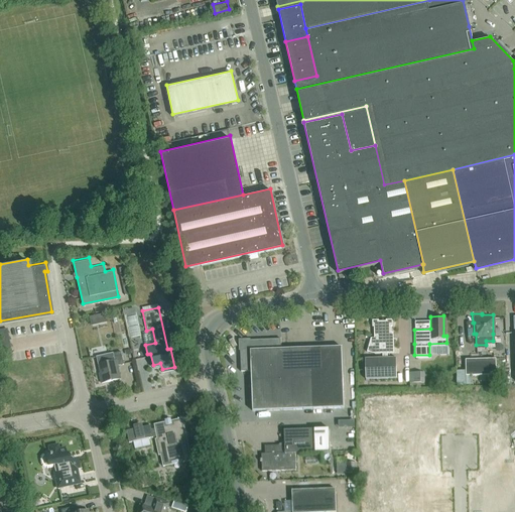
[(391,316),(385,317),(385,318),(378,318),(378,317),(371,317),(371,324),(372,324),(373,351),(381,351),(382,355),(364,356),(364,376),(395,375),(394,355),(386,355),(386,351),(392,351),(392,335),(390,335),(389,324),(391,324),(391,316)]
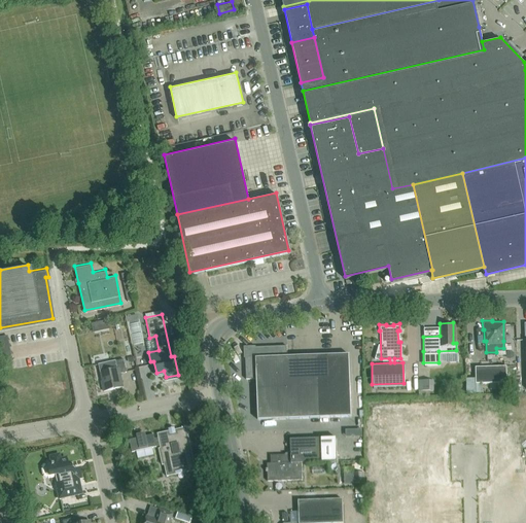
[(0,358),(9,356),(5,333),(0,334),(0,358)]
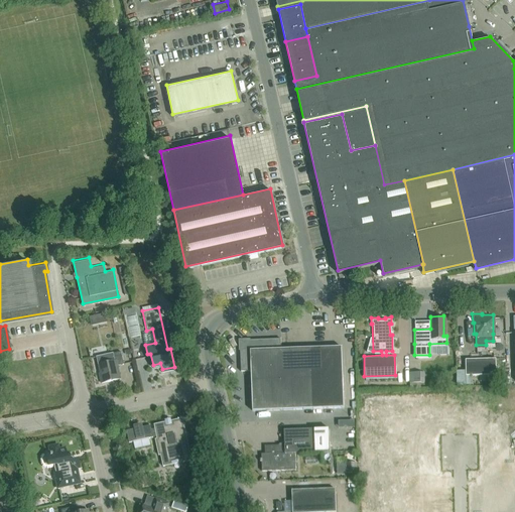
[(341,344),(310,345),(280,347),(280,336),(239,338),(240,369),(250,368),(252,408),(343,405),(341,344)]
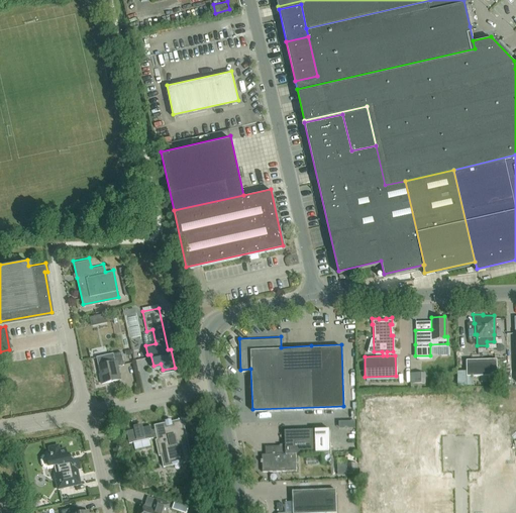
[(112,350),(96,354),(98,363),(99,372),(98,372),(100,381),(120,377),(117,364),(123,362),(120,349),(112,350)]
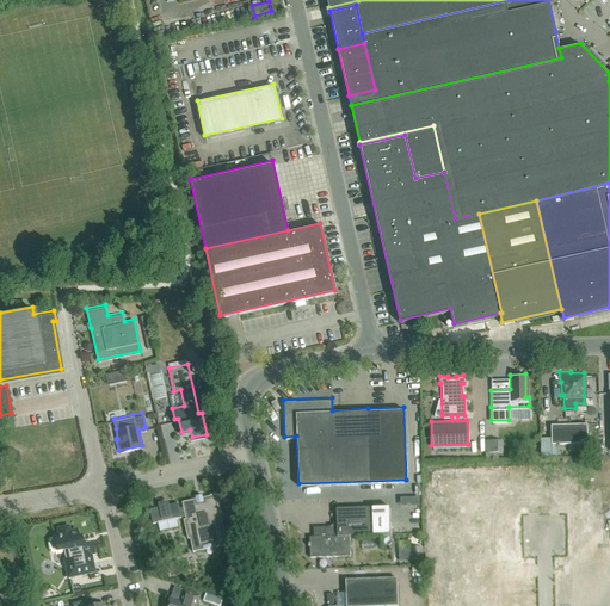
[(586,440),(586,421),(550,422),(550,441),(586,440)]
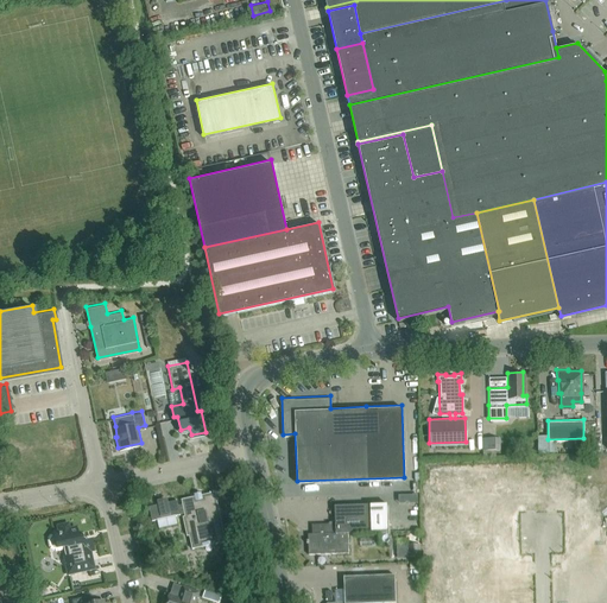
[(499,436),(481,436),(482,448),(499,448),(499,436)]
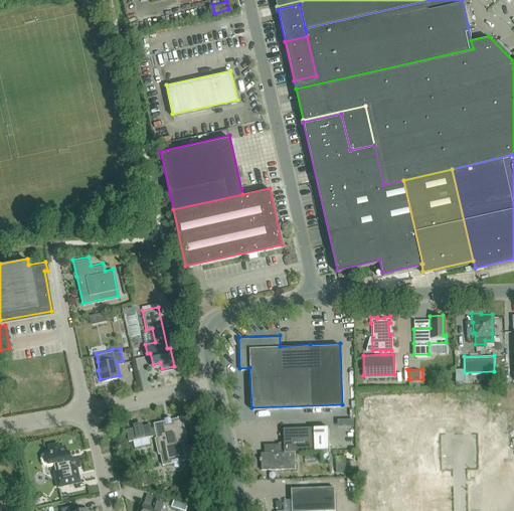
[(153,420),(154,424),(150,426),(149,421),(140,423),(140,420),(134,422),(134,424),(125,427),(128,439),(132,438),(134,445),(149,441),(148,435),(155,433),(156,435),(154,436),(157,452),(159,451),(162,463),(171,461),(170,458),(180,456),(181,459),(190,457),(181,414),(169,416),(169,419),(165,420),(165,417),(153,420)]
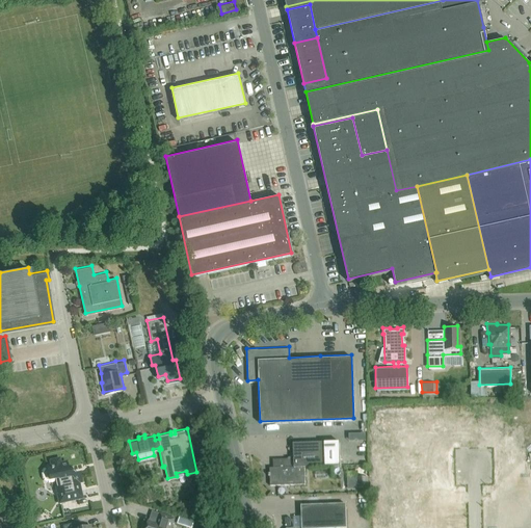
[(287,457),(272,457),(272,465),(268,465),(268,470),(267,470),(267,473),(268,473),(269,483),(303,481),(303,465),(339,463),(339,439),(292,441),(292,456),(287,456),(287,457)]
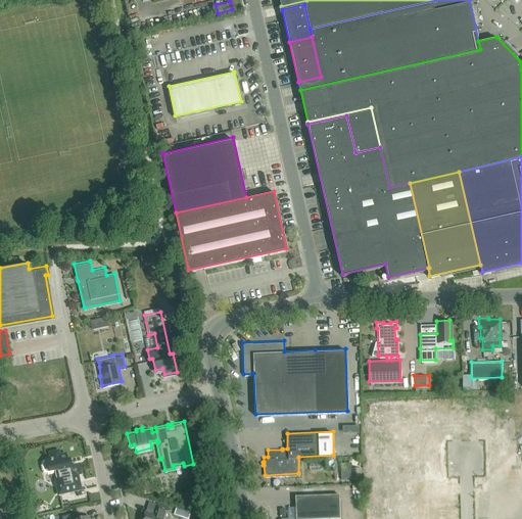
[(44,455),(44,456),(43,457),(41,460),(42,465),(45,468),(47,467),(47,469),(54,467),(56,475),(53,476),(57,491),(80,486),(76,471),(79,471),(77,462),(73,463),(69,459),(65,459),(64,451),(58,452),(57,451),(54,449),(50,449),(48,453),(49,454),(44,455)]
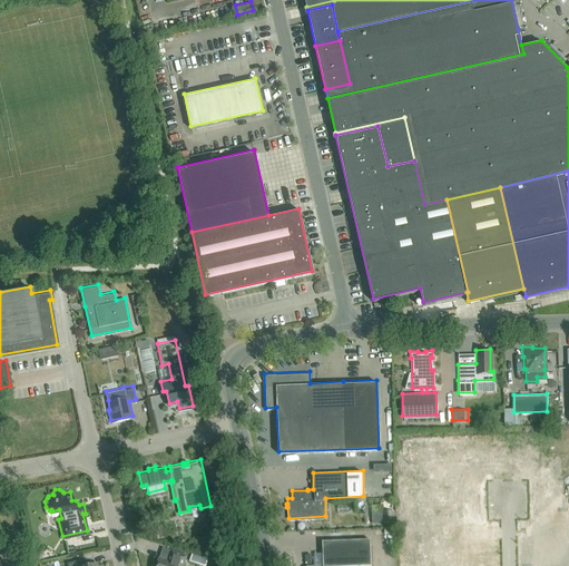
[(474,493),(434,494),(435,508),(435,521),(476,520),(474,493)]
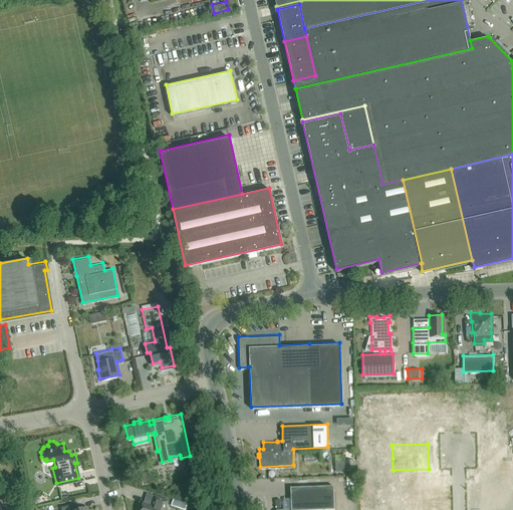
[(392,445),(370,446),(371,458),(393,458),(392,445)]
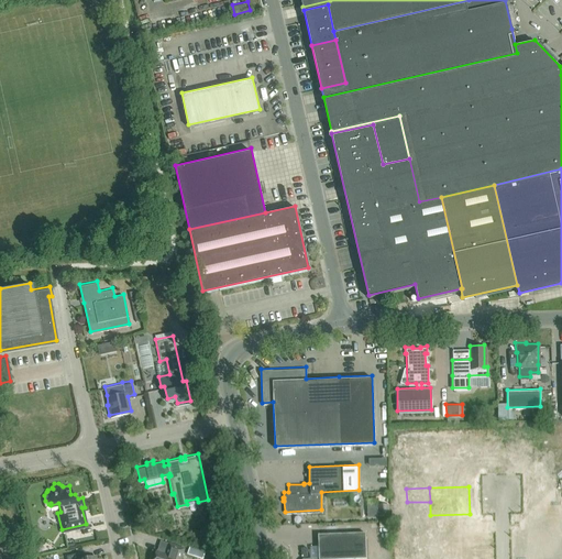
[(376,502),(377,513),(389,513),(388,501),(376,502)]
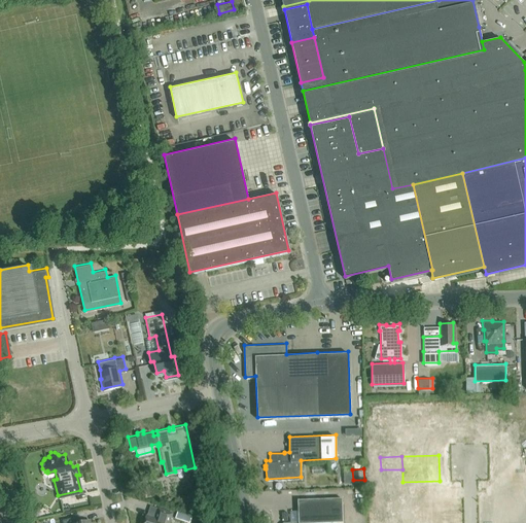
[(402,469),(381,469),(381,482),(402,482),(402,469)]
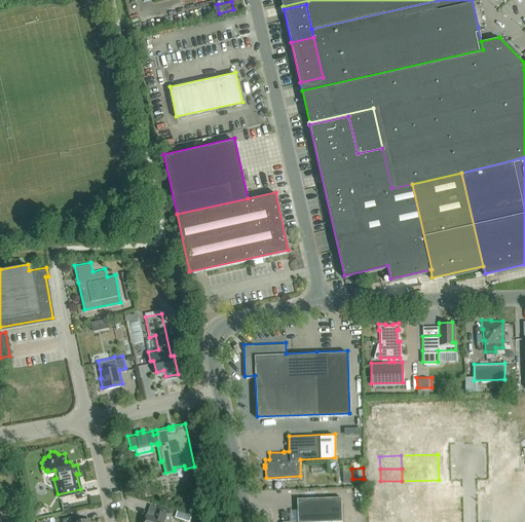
[(203,477),(194,479),(195,485),(204,484),(203,477)]
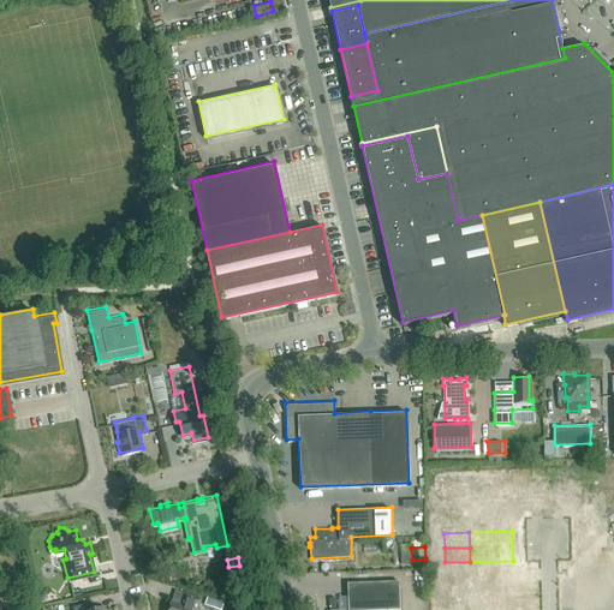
[(375,609),(376,608),(399,606),(397,579),(346,582),(347,605),(331,606),(327,609),(375,609)]
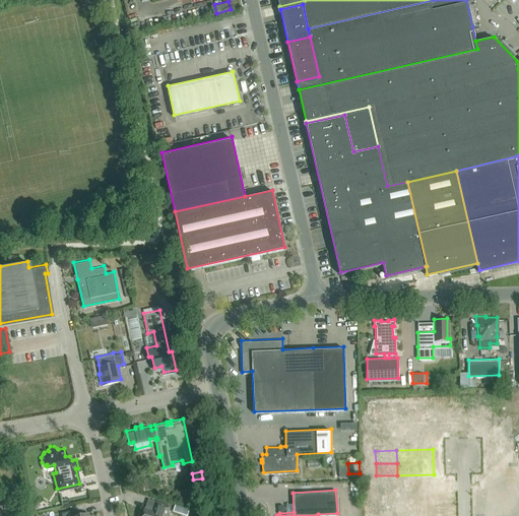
[(166,515),(170,503),(155,499),(152,508),(144,505),(140,515),(167,515),(168,515),(166,515)]
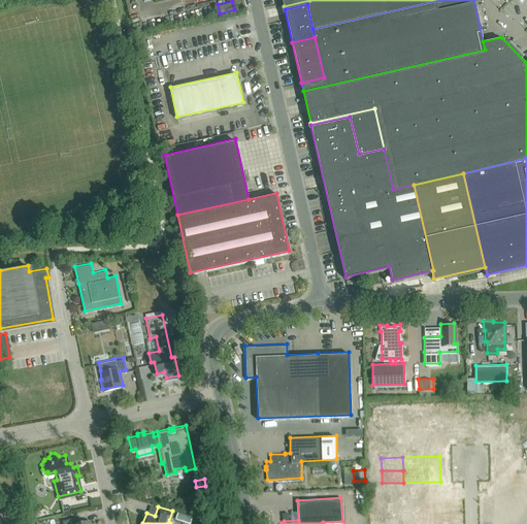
[(192,519),(193,513),(179,509),(177,515),(192,519)]
